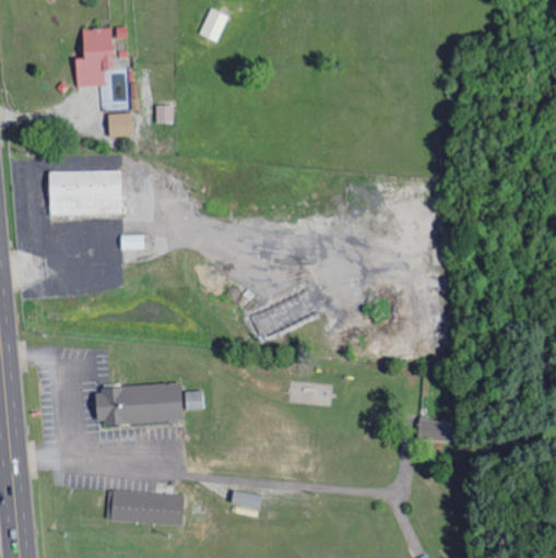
[(226,14),(208,9),(200,36),(219,42),(226,14)]
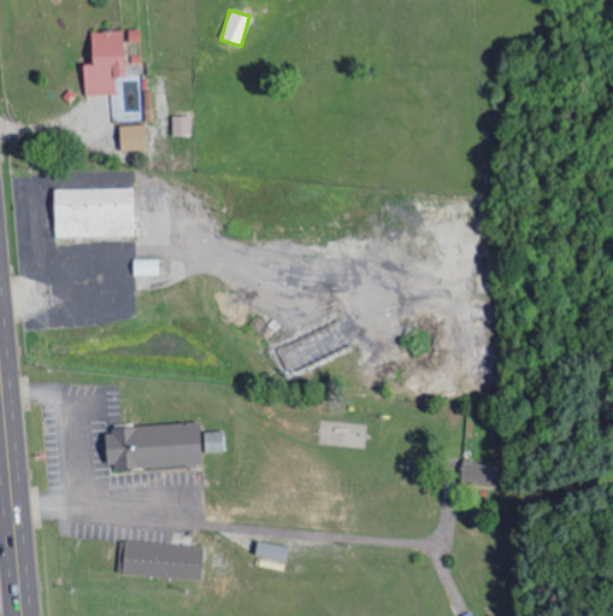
[(83,64),(86,97),(116,94),(115,77),(127,77),(124,30),(92,31),(93,64),(83,64)]
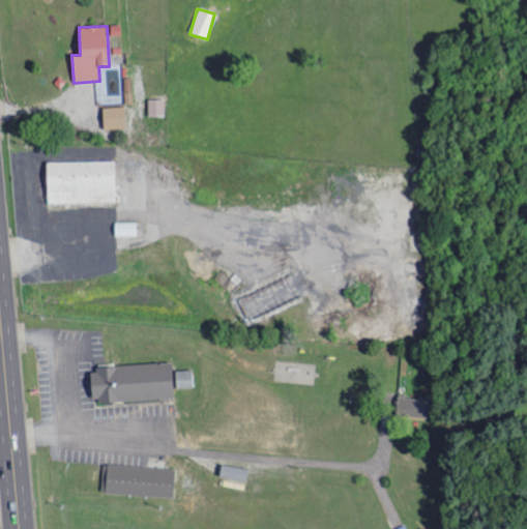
[(164,100),(147,100),(147,117),(164,117),(164,100)]
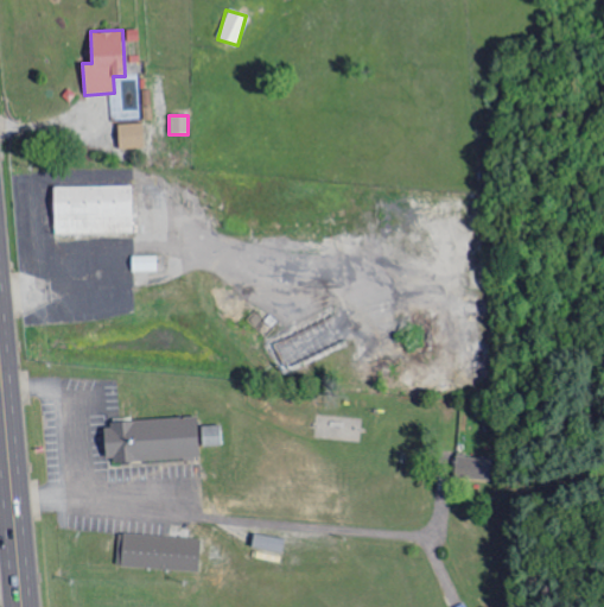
[(144,149),(144,122),(118,124),(119,149),(144,149)]
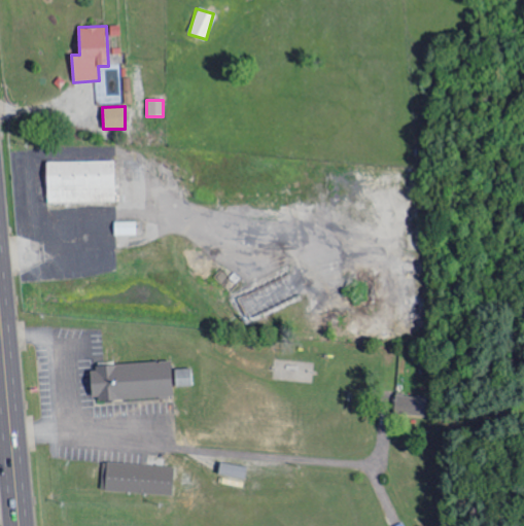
[(46,162),(46,203),(115,202),(114,161),(46,162)]
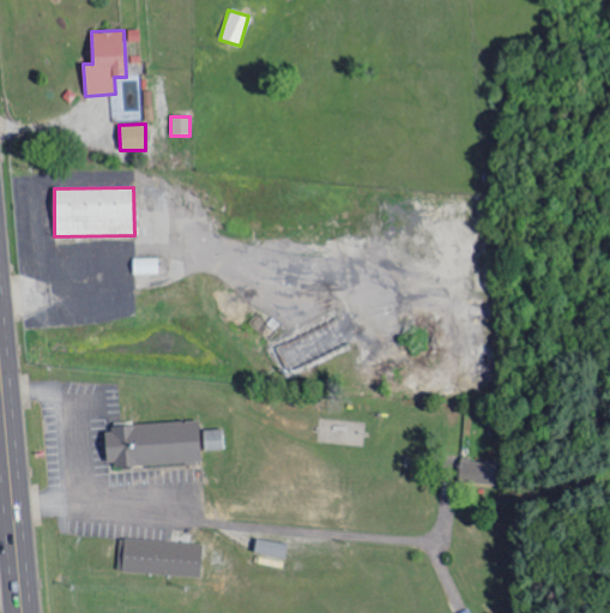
[(133,275),(158,275),(158,258),(132,259),(133,275)]
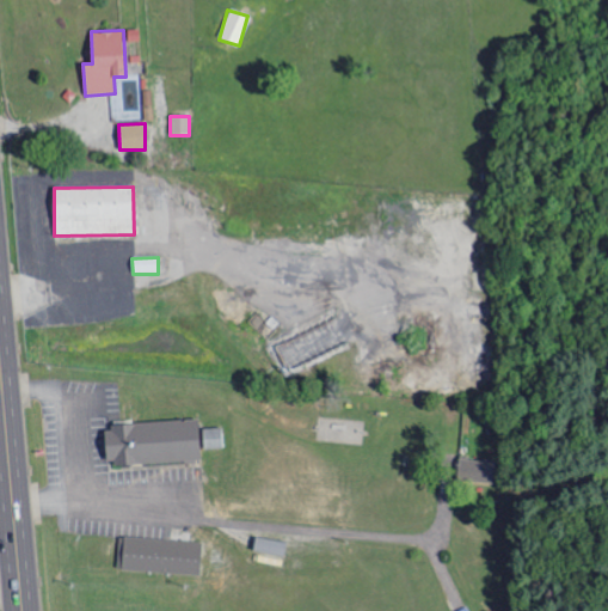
[(222,448),(221,428),(200,429),(200,419),(111,425),(111,431),(104,431),(106,466),(202,460),(201,450),(222,448)]
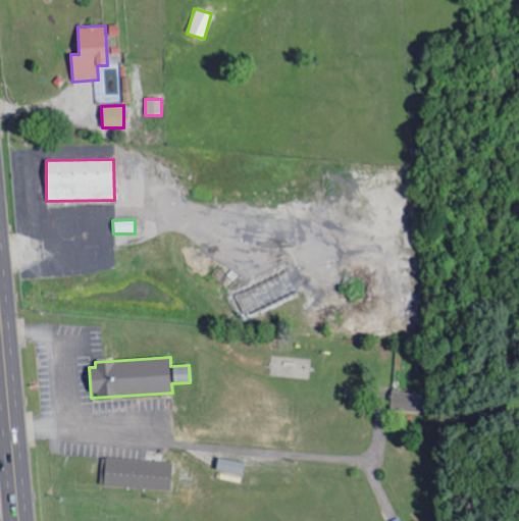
[(418,412),(419,393),(388,392),(388,411),(418,412)]
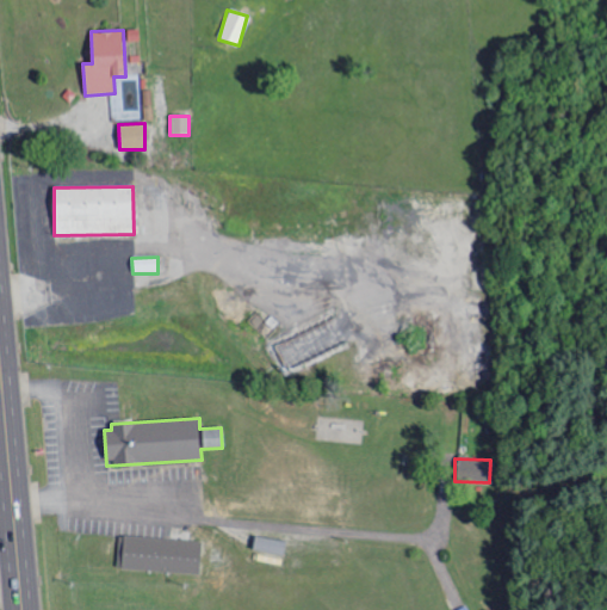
[(202,541),(117,536),(116,570),(199,574),(202,541)]
